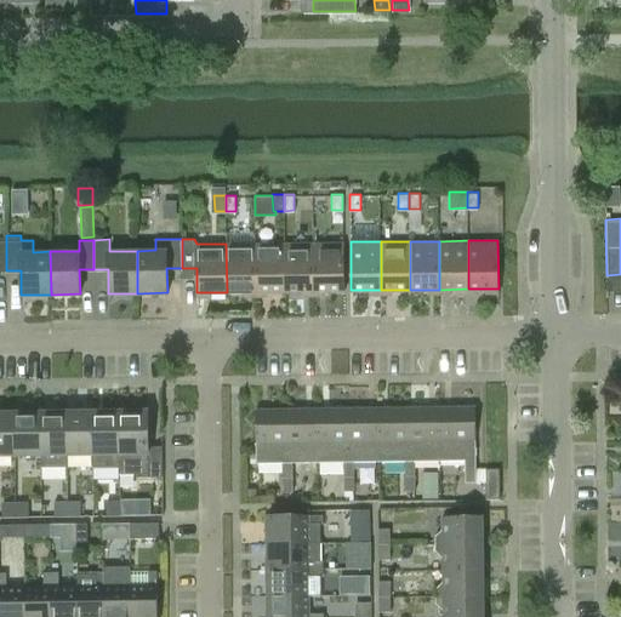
[(226,244),(227,292),(256,291),(255,243),(226,244)]
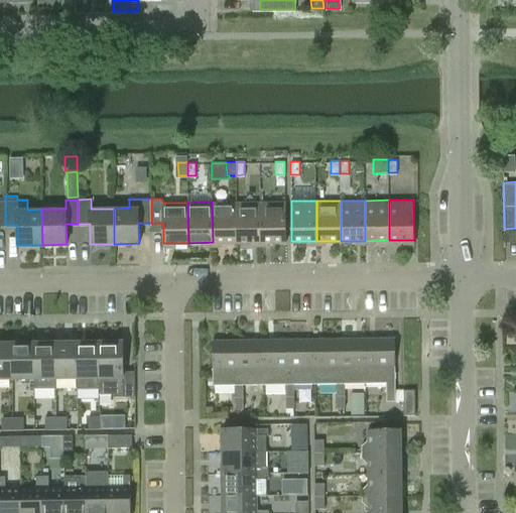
[(212,202),(213,242),(237,242),(236,202),(212,202)]
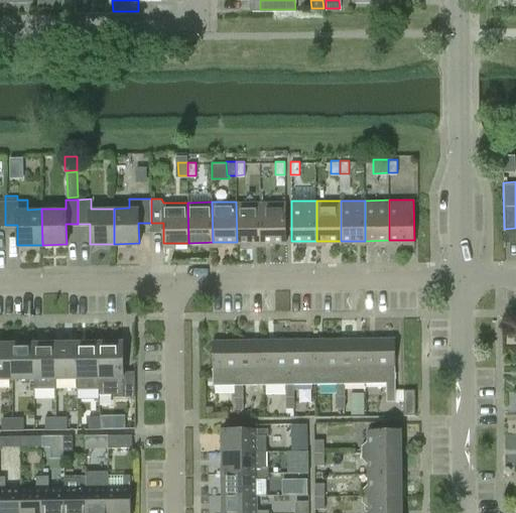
[(236,202),(237,242),(261,242),(260,202),(236,202)]
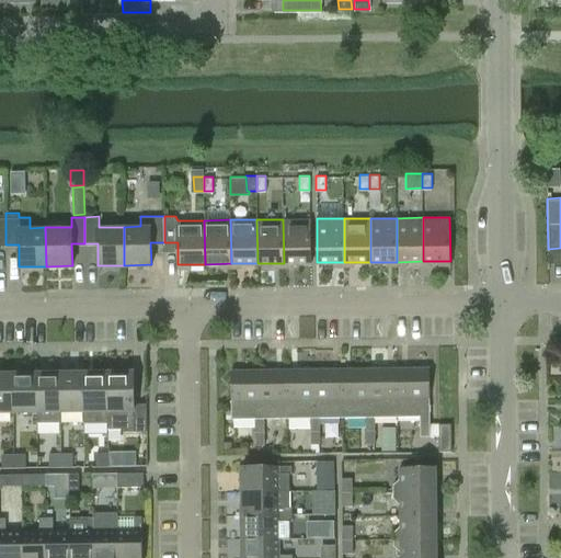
[(283,219),(284,263),(310,262),(310,219),(283,219)]
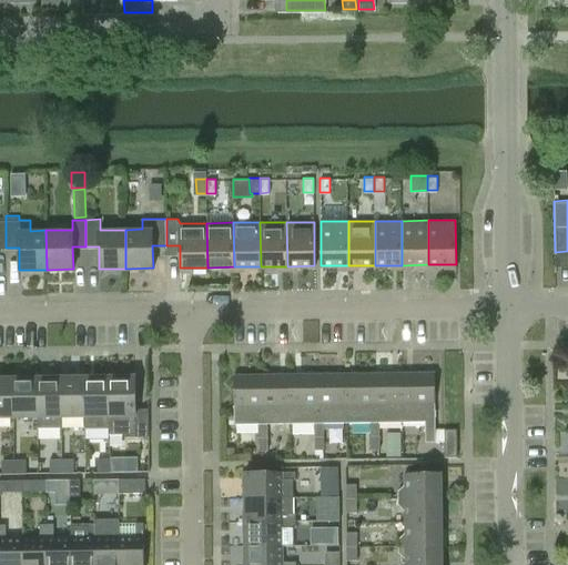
[(111,371),(111,375),(109,375),(109,426),(109,434),(123,433),(124,435),(149,434),(149,407),(135,407),(135,375),(129,375),(129,371),(111,371)]
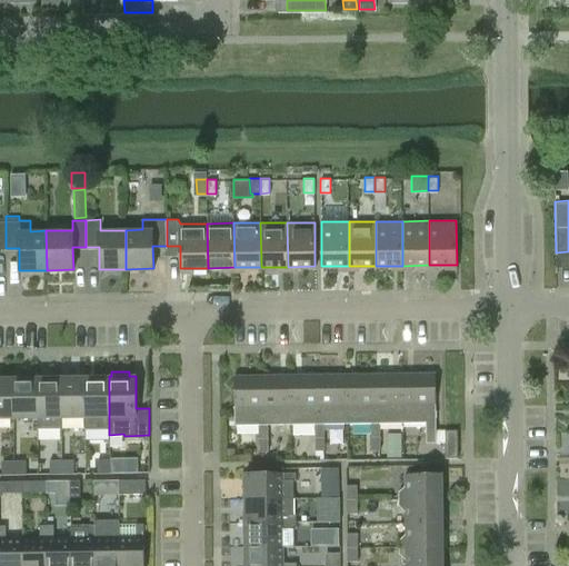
[(376,421),(375,373),(347,374),(348,423),(371,421),(371,435),(380,435),(380,421),(376,421)]
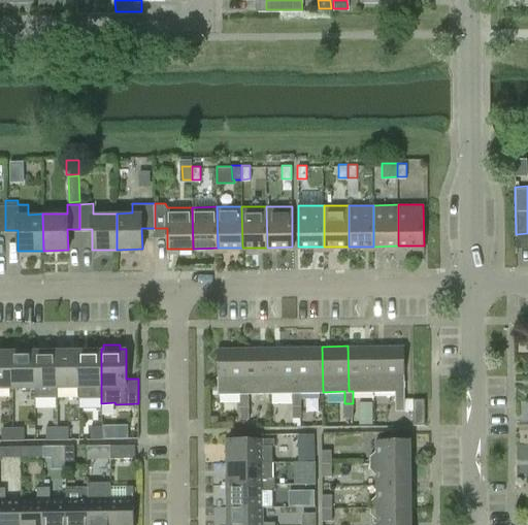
[(349,391),(353,391),(376,391),(375,346),(348,346),(349,391)]
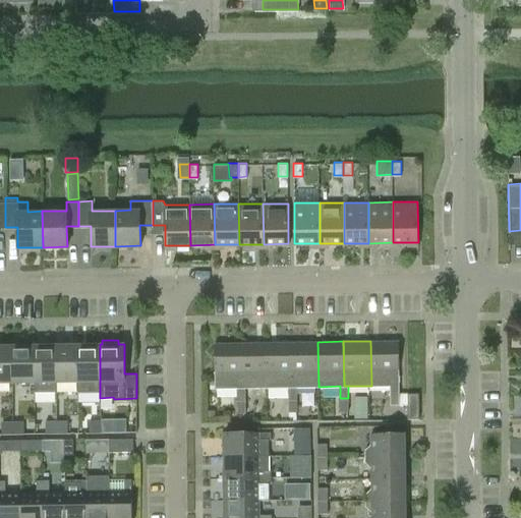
[(406,404),(406,392),(399,392),(399,341),(370,341),(371,386),(390,386),(390,398),(391,404),(406,404)]
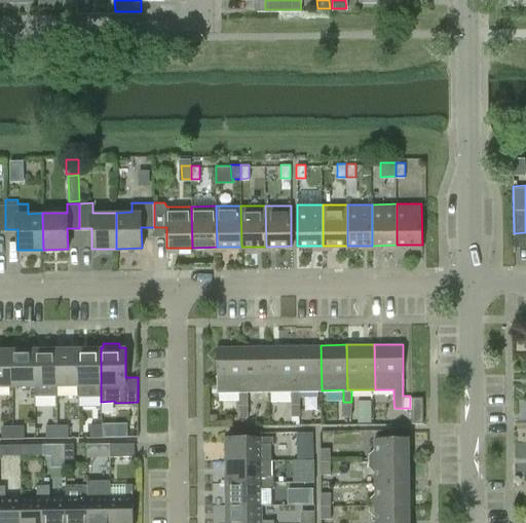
[(243,390),(242,345),(217,346),(217,391),(239,391),(239,404),(248,403),(248,390),(243,390)]
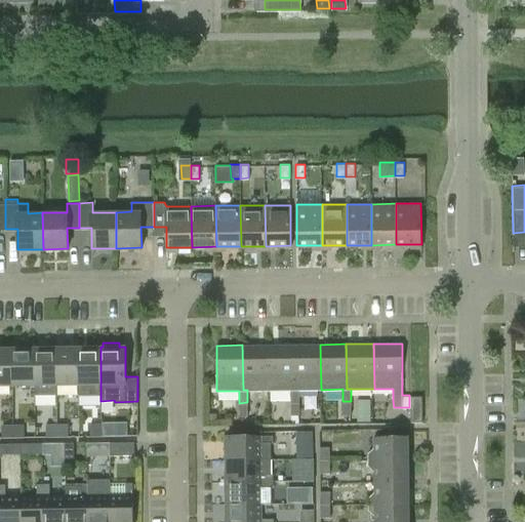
[(269,390),(269,345),(242,345),(243,390),(247,390),(269,390)]
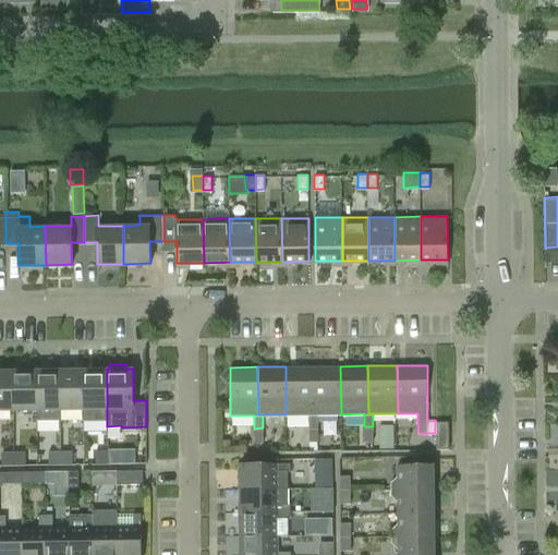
[(313,414),(313,366),(286,366),(286,414),(308,414),(308,427),(317,427),(317,414),(313,414)]
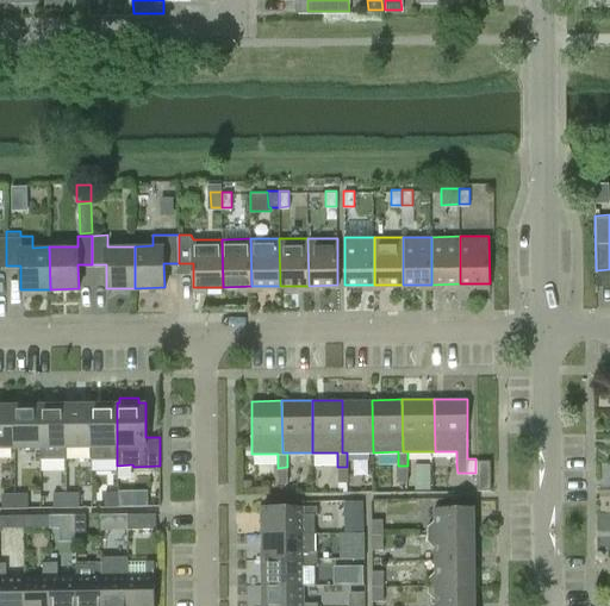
[(373,453),(372,400),(342,400),(342,453),(347,453),(373,453)]
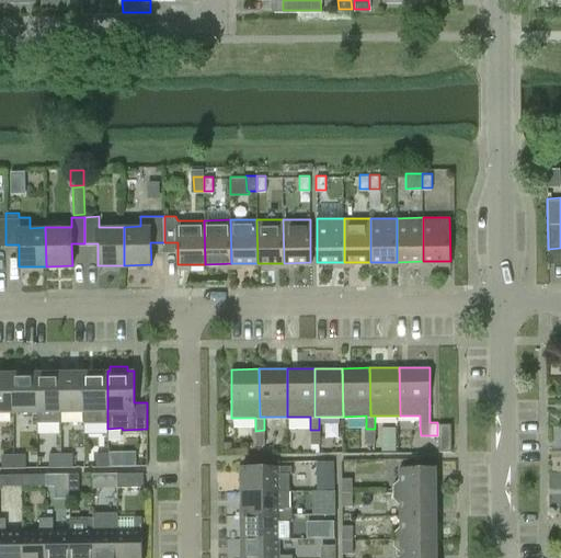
[(60,372),(60,410),(83,410),(84,410),(83,371),(60,372)]
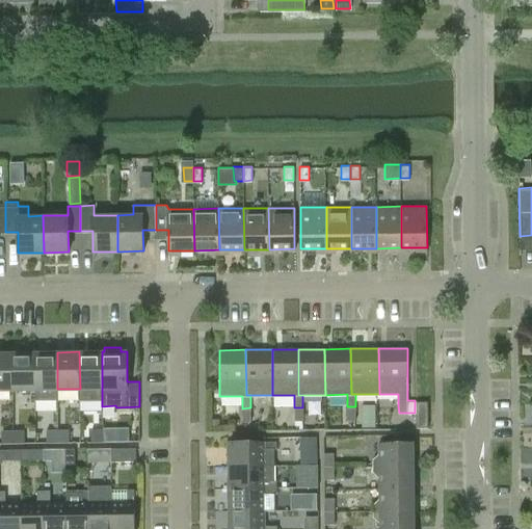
[(102,351),(79,351),(80,389),(79,389),(79,399),(102,399),(102,351)]
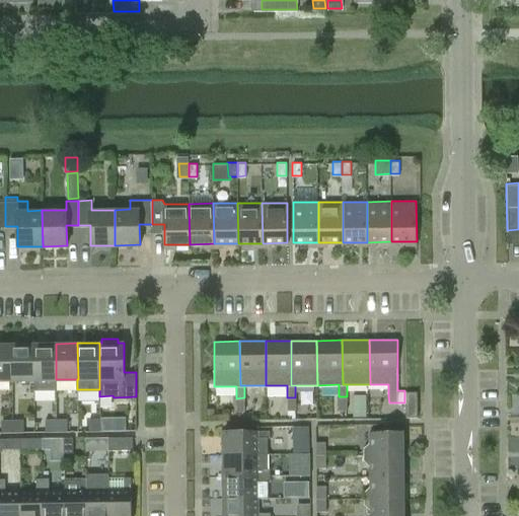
[(0,344),(0,379),(12,379),(12,344),(0,344)]
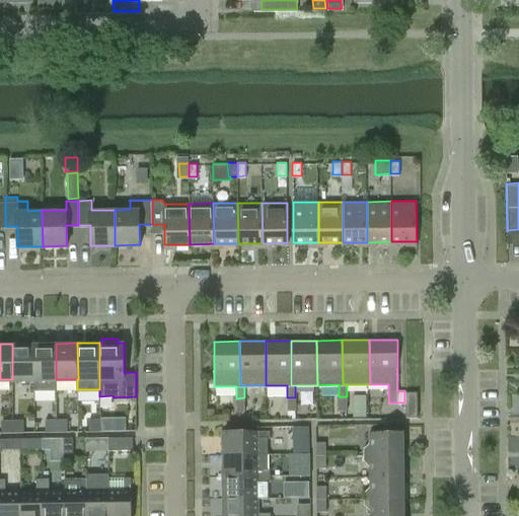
[(12,344),(12,379),(34,379),(33,344),(12,344)]
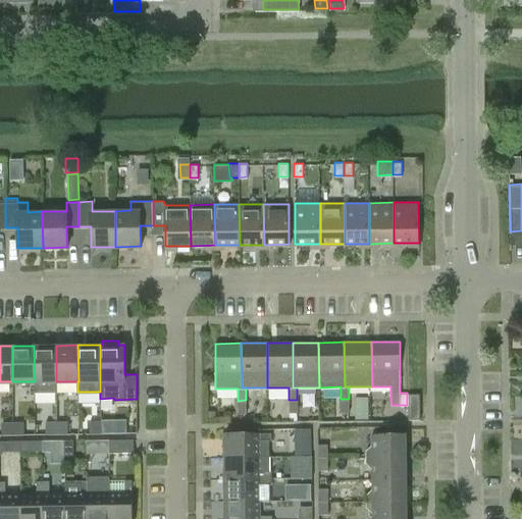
[(34,346),(35,381),(56,381),(56,346),(34,346)]
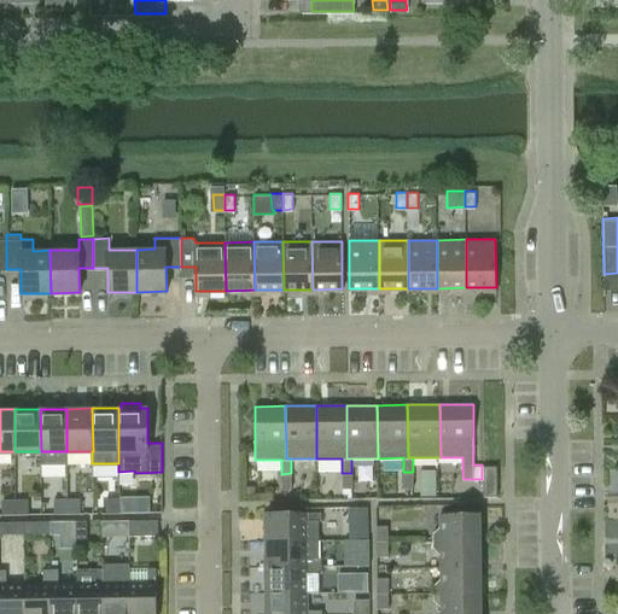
[(497,465),(484,465),(482,465),(482,479),(484,479),(484,495),(497,495),(497,465)]
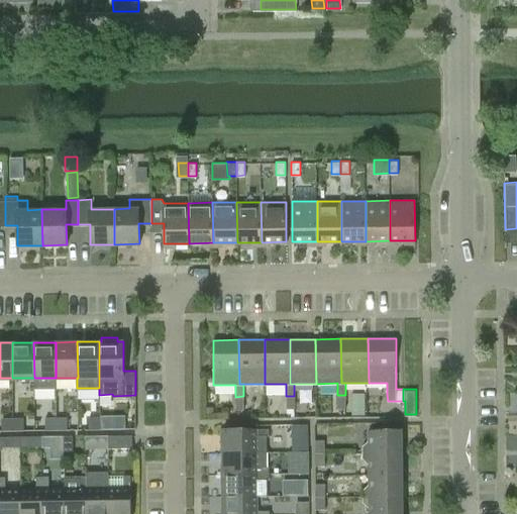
[(351,392),(352,414),(365,414),(365,392),(351,392)]
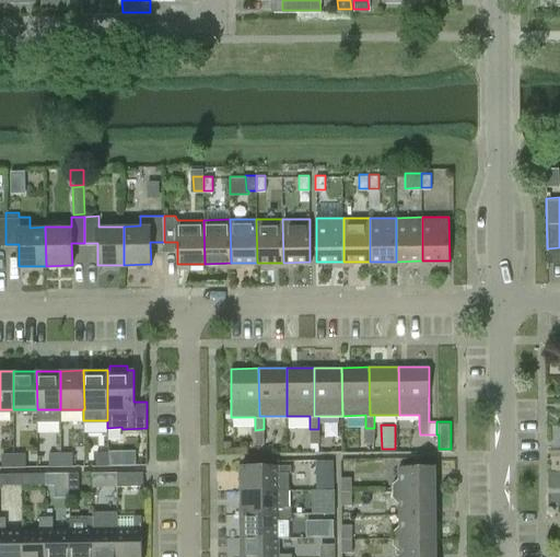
[(374,428),(365,428),(365,441),(374,441),(374,428)]
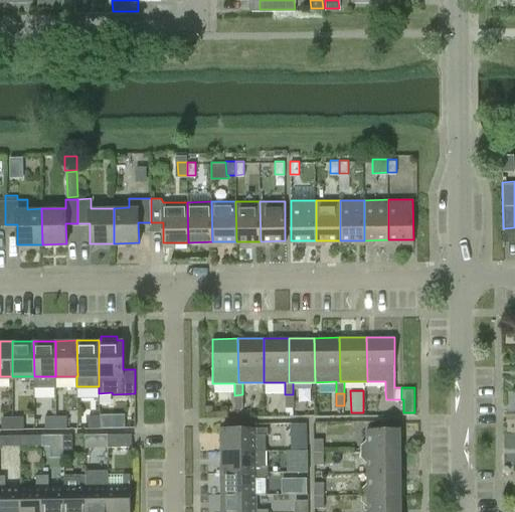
[(242,394),(234,395),(234,407),(242,406),(242,394)]
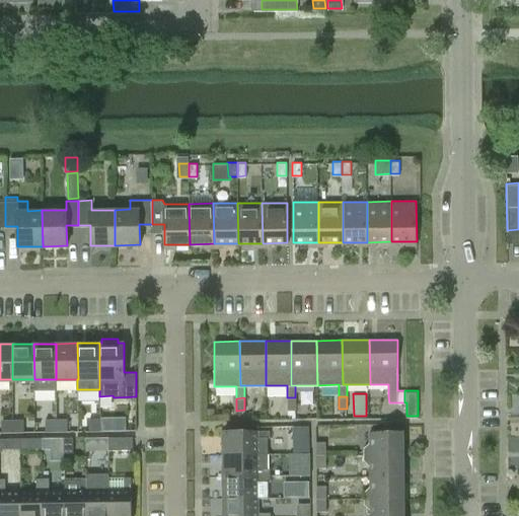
[(295,397),(287,397),(288,410),(296,410),(295,397)]
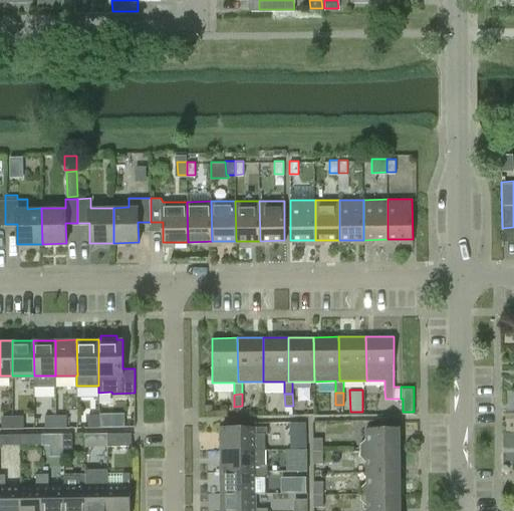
[(1,415),(1,427),(13,427),(13,414),(1,415)]
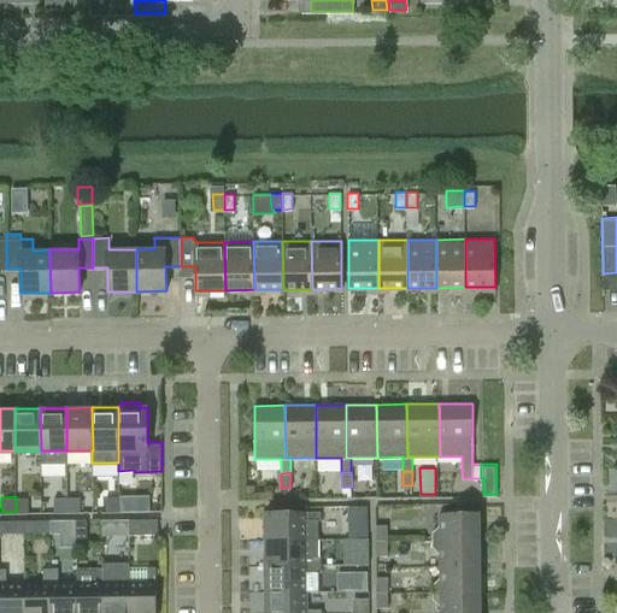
[(28,512),(28,496),(16,496),(16,512),(28,512)]
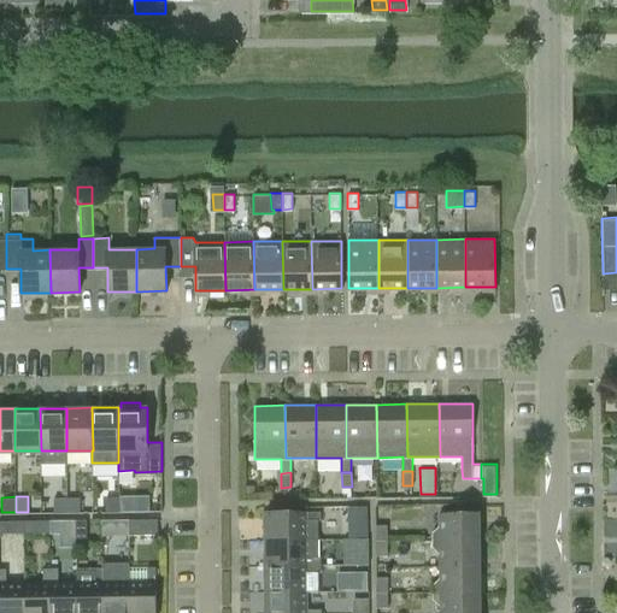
[(54,496),(54,512),(68,512),(68,496),(54,496)]
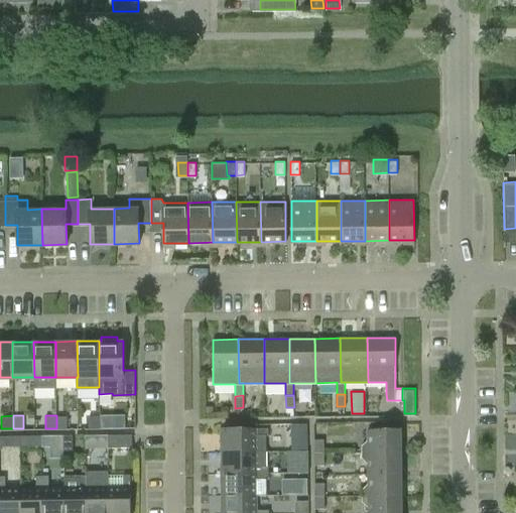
[(67,428),(67,415),(56,415),(56,428),(67,428)]
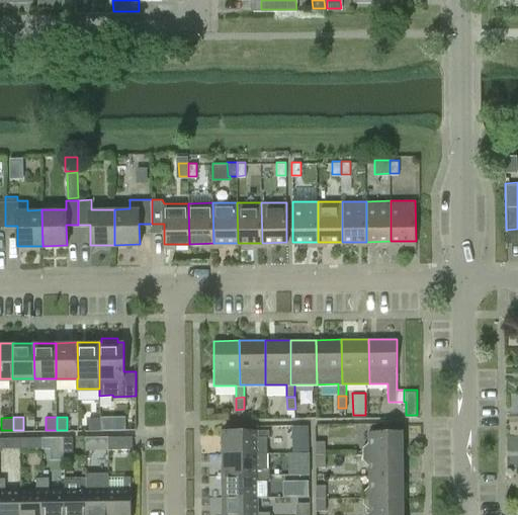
[(88,417),(88,430),(100,430),(100,417),(88,417)]
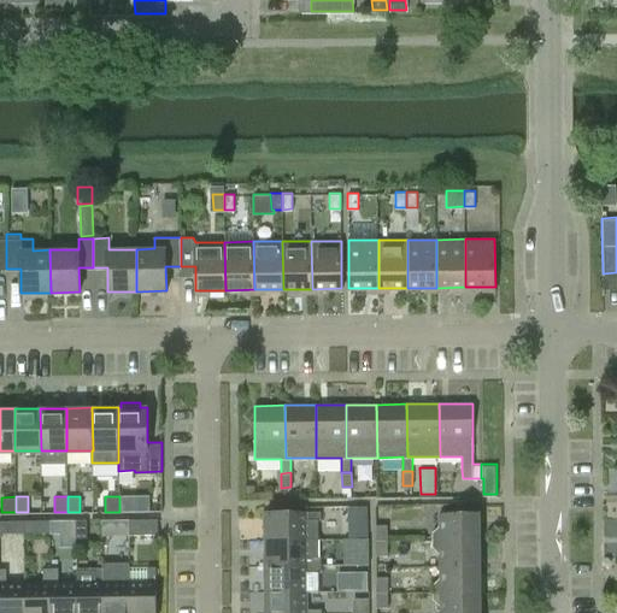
[(130,511),(129,499),(127,496),(119,496),(119,511),(130,511)]
